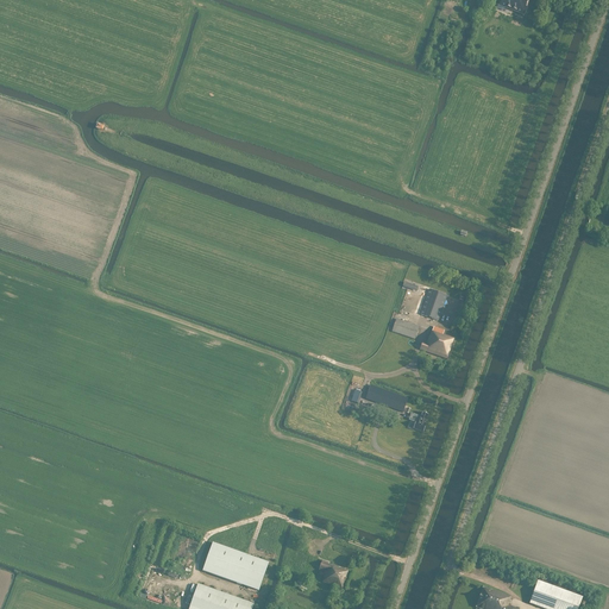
[(498,0),(498,5),(525,14),(529,1),(528,1),(528,0),(498,0)]
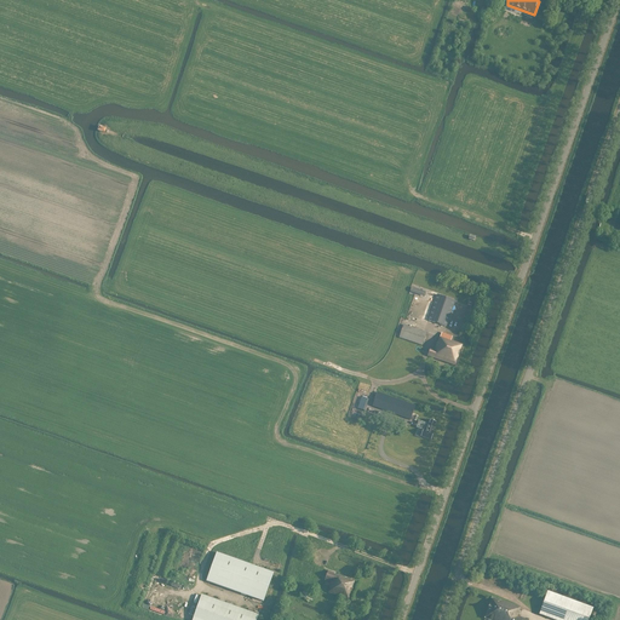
[(428,320),(446,326),(455,302),(466,305),(470,293),(415,274),(412,286),(436,294),(428,320)]
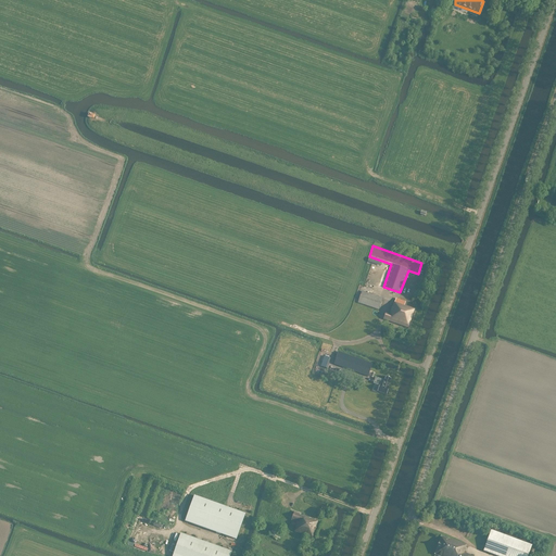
[(357,302),(378,310),(382,298),(362,291),(357,302)]
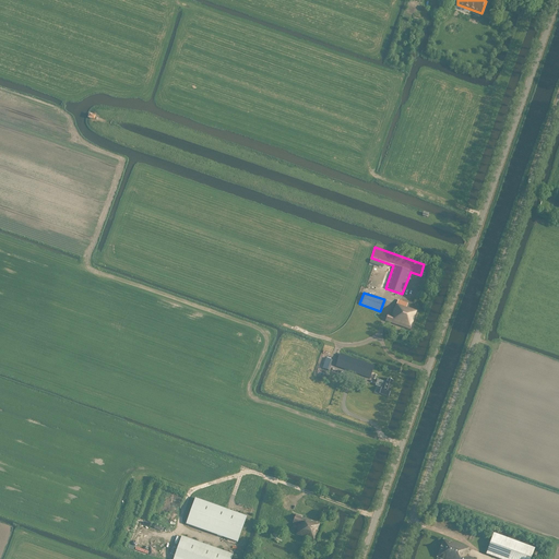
[(385,321),(411,330),(417,311),(406,307),(407,304),(399,300),(396,305),(396,304),(394,309),(394,308),(392,314),(388,313),(385,321)]
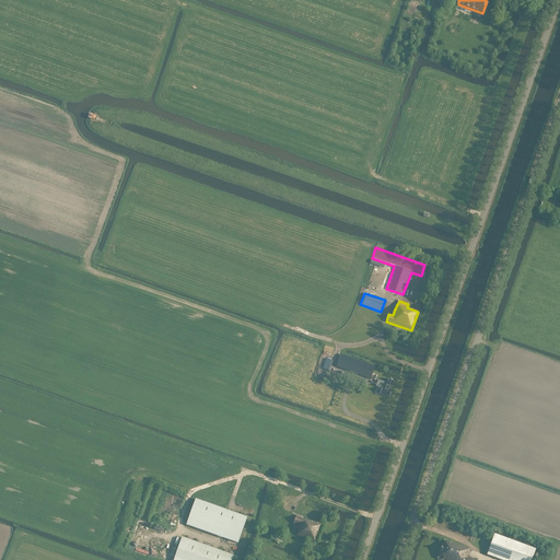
[(336,366),(370,378),(375,366),(340,354),(336,366)]
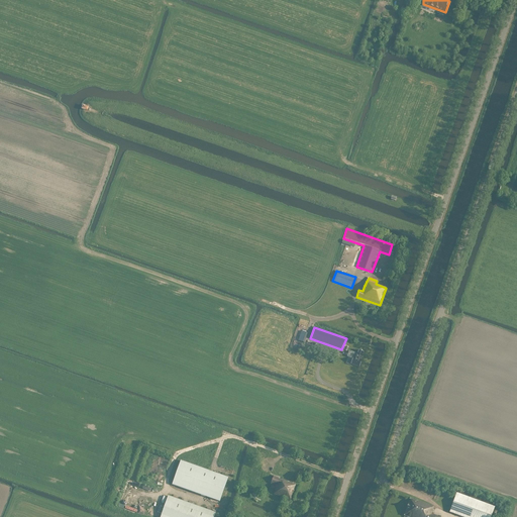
[(354,358),(360,360),(364,351),(356,349),(355,353),(356,353),(354,358)]
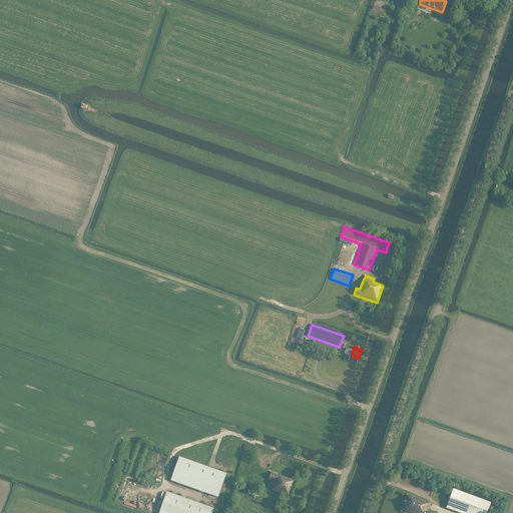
[(170,480),(217,497),(226,474),(178,457),(170,480)]
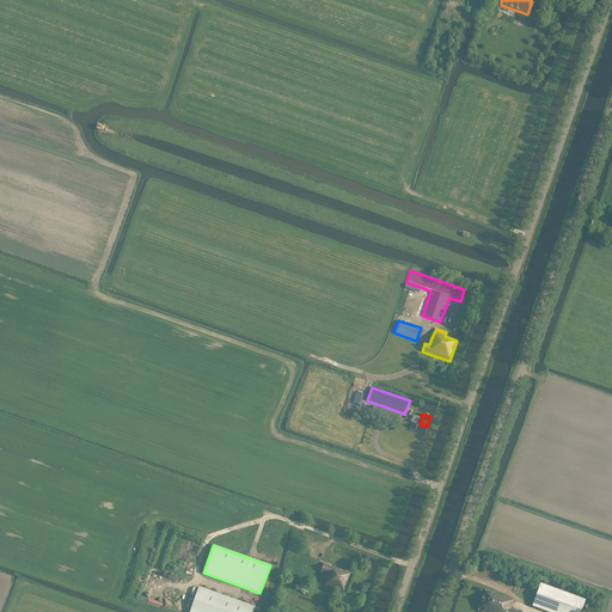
[(337,589),(343,592),(350,573),(324,564),(320,573),(328,575),(324,585),(338,589),(337,589)]
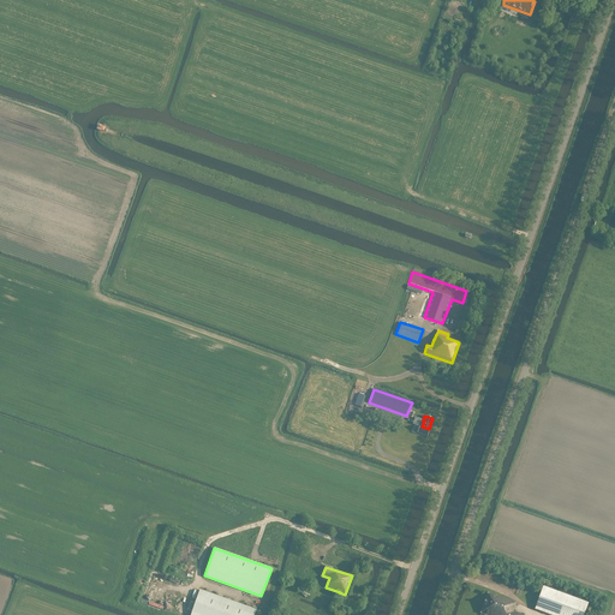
[(535,609),(550,614),(583,614),(589,603),(543,586),(535,609)]
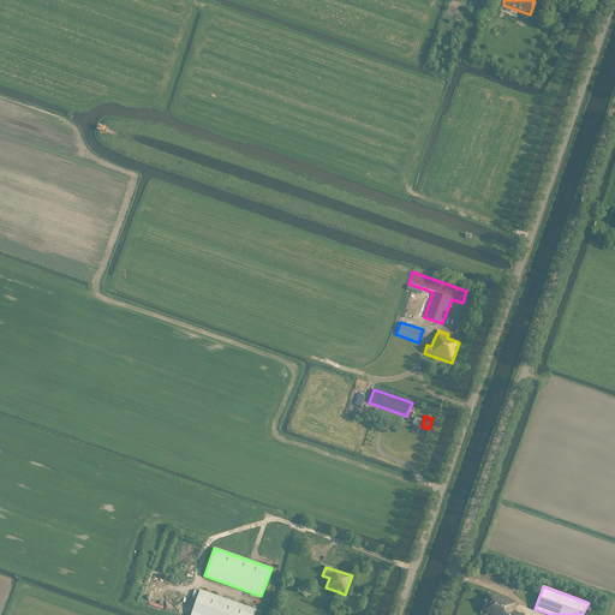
[(190,614),(254,614),(256,610),(199,590),(190,614)]
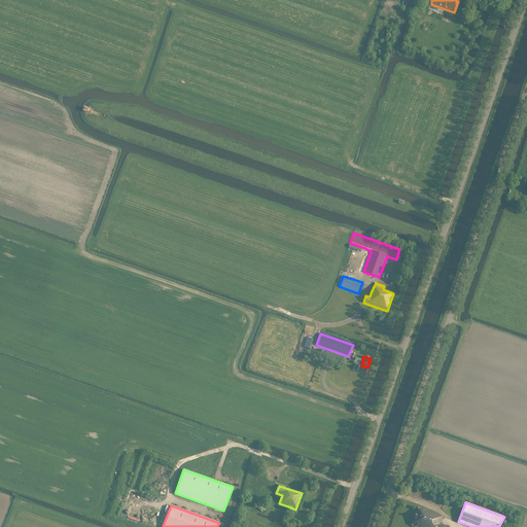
[(412,525),(416,526),(449,526),(450,526),(440,524),(443,517),(442,517),(442,516),(418,507),(412,525)]
